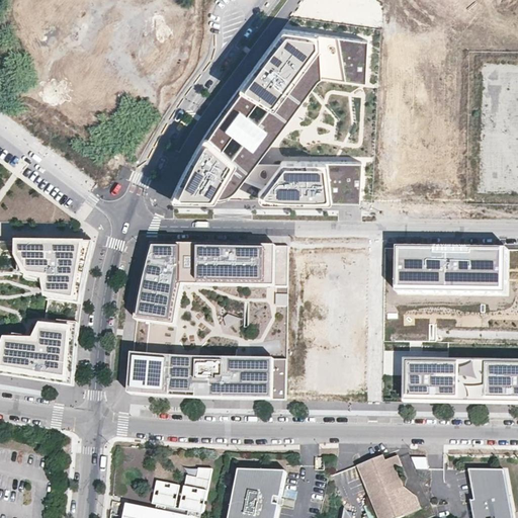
[(253,0),(182,0),(109,99),(155,133),(253,0)]
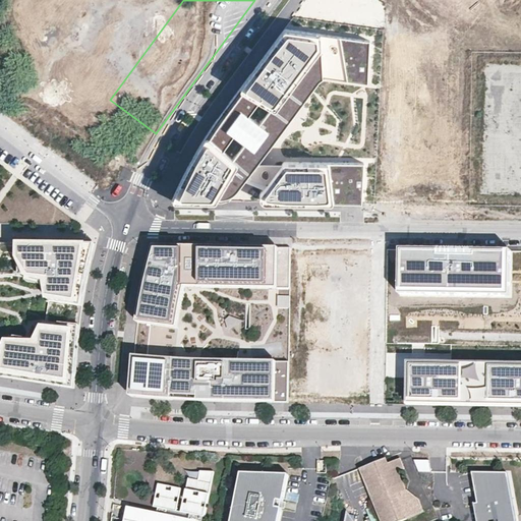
[(186,171),(172,200),(362,204),(363,163),(285,161),(277,173),(250,172),(258,161),(228,136),(288,58),(320,80),(323,77),(367,83),(369,41),(285,29),(226,107),(203,140),(186,171)]
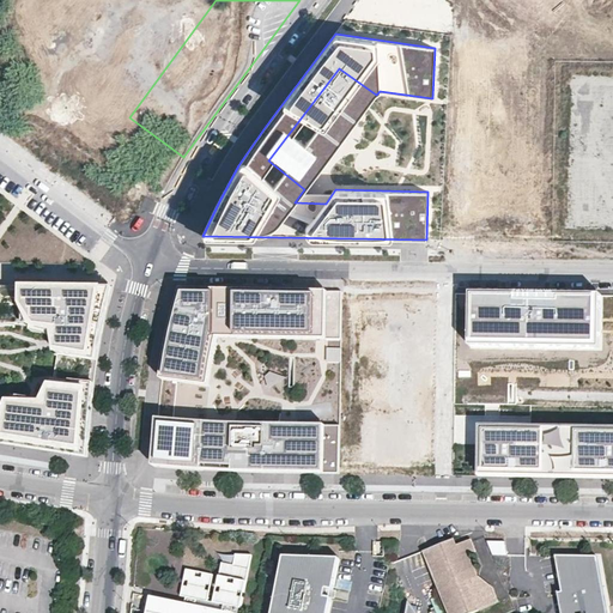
[(513,62),(529,70),(535,55),(520,48),(513,62)]
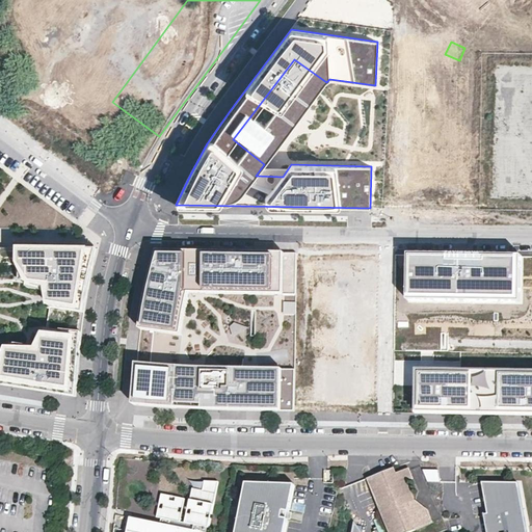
[(233,139),(264,164),(326,82),(294,59),(233,139)]
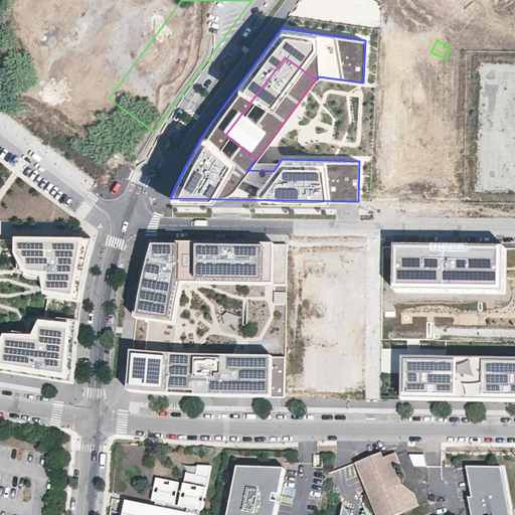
[(274,171),(282,159),(255,159),(247,170),(274,171)]
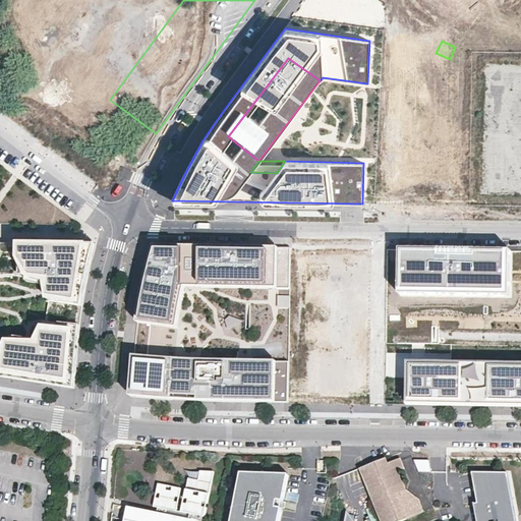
[(0,250),(52,252),(87,252),(79,305),(83,306),(85,297),(88,282),(93,262),(97,245),(0,243),(0,250)]
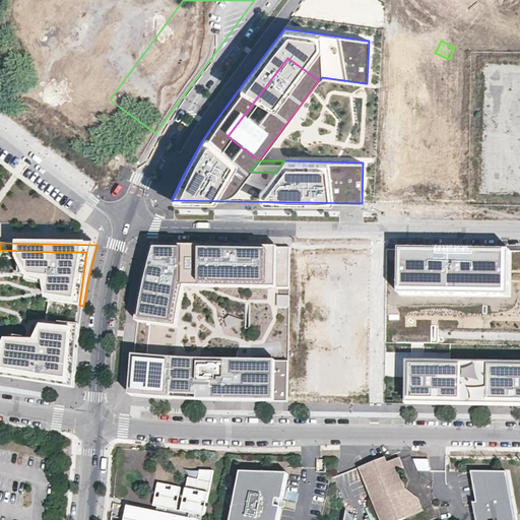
[(290,288),(290,248),(154,246),(144,283),(137,322),(178,329),(183,286),(290,288)]
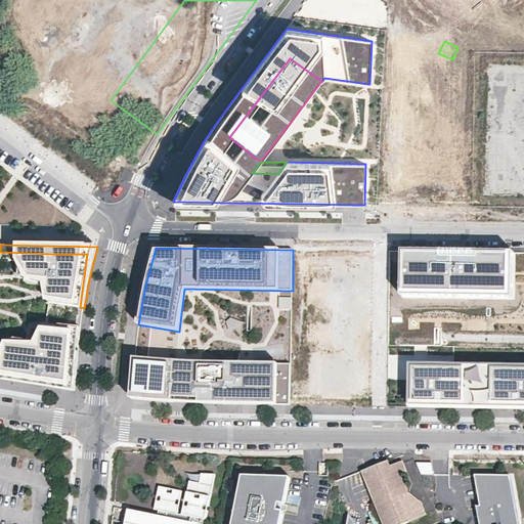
[(0,379),(76,391),(81,337),(84,308),(80,307),(87,254),(52,254),(0,252),(0,379)]
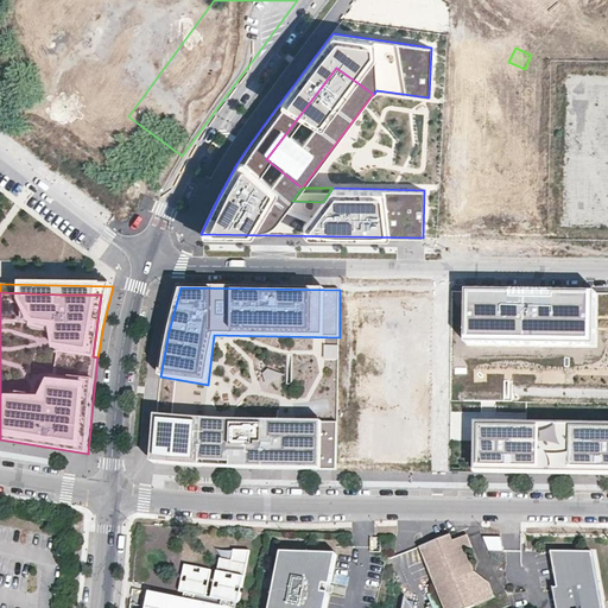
[(594,298),(467,296),(466,341),(593,343),(594,298)]
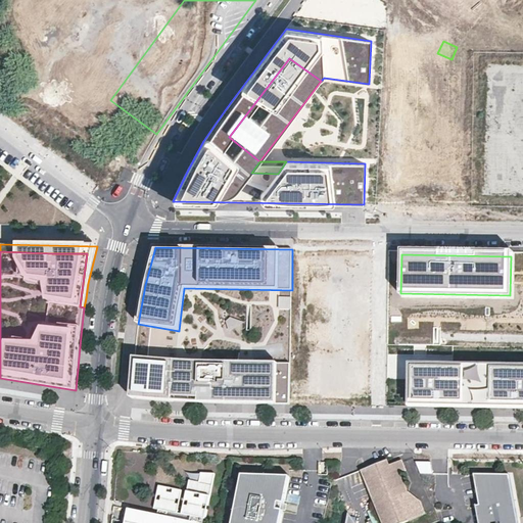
[(236,317),(226,323),(232,332),(242,326),(236,317)]
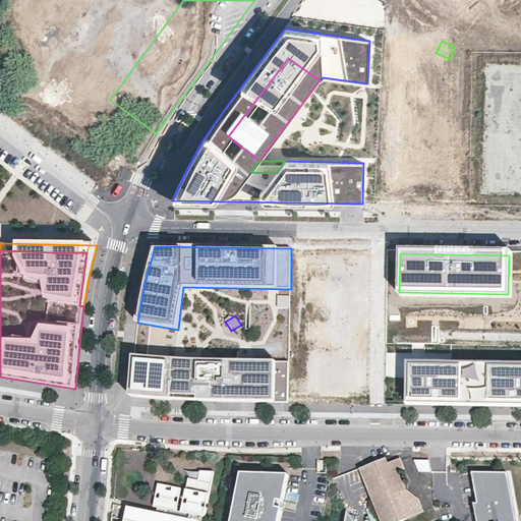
[(289,403),(289,362),(134,359),(131,397),(199,398),(199,401),(289,403)]
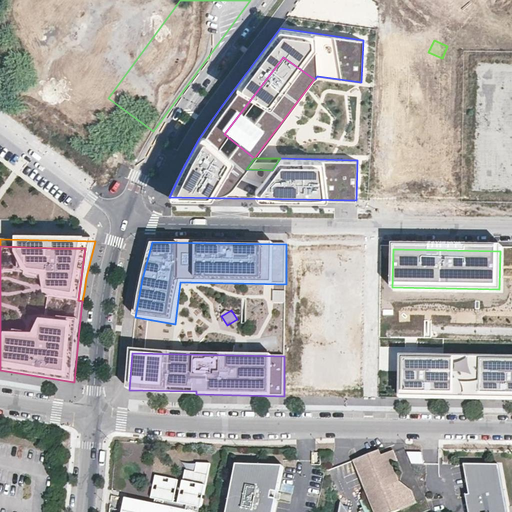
[(511,359),(403,358),(403,397),(511,399),(511,359)]
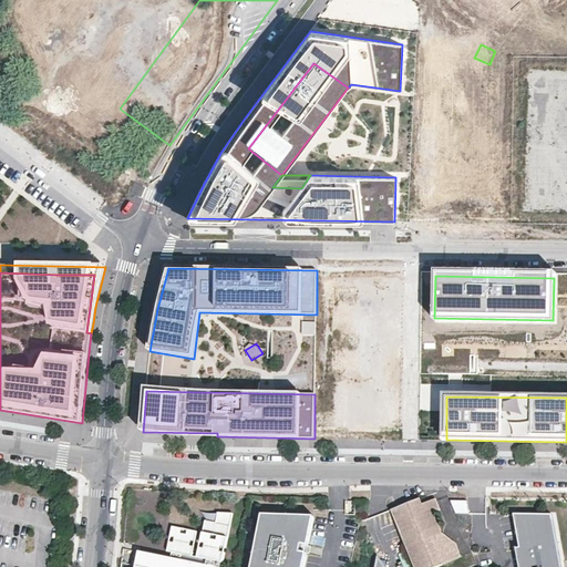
[(442,511),(436,498),(423,505),(421,500),(392,511),(415,566),(442,566),(443,566),(431,540),(446,534),(437,513),(442,511)]
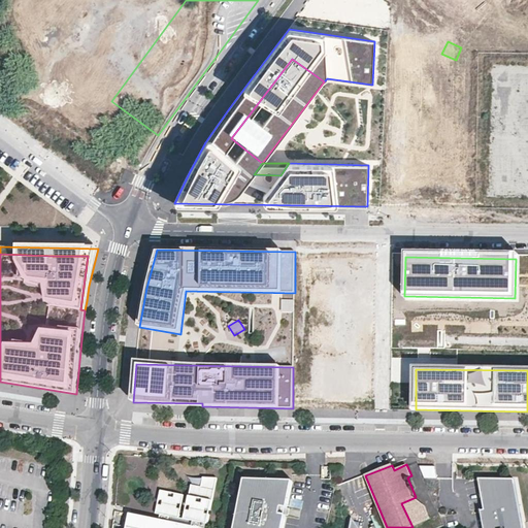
[(424,480),(437,480),(436,467),(423,468),(424,480)]
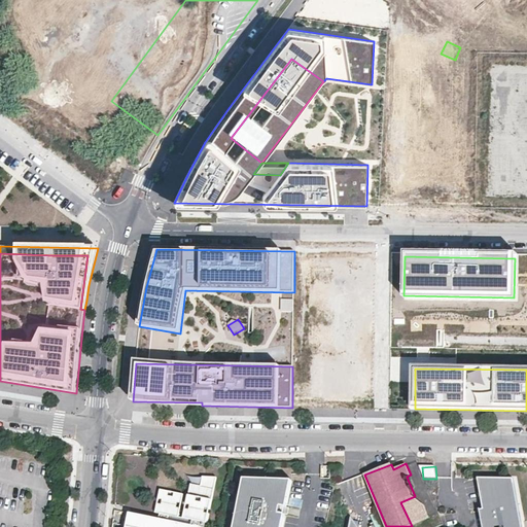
[(206,526),(216,480),(203,477),(201,486),(191,484),(184,518),(179,517),(183,494),(161,489),(155,513),(161,514),(160,519),(130,513),(127,526),(206,526)]
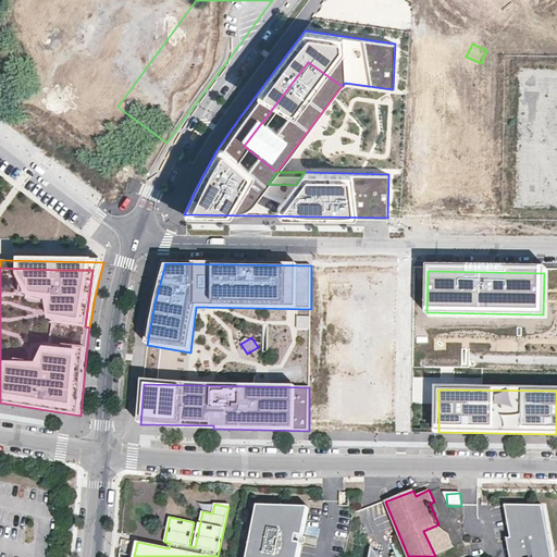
[(552,556),(543,506),(506,505),(511,539),(514,546),(509,547),(510,556),(552,556)]
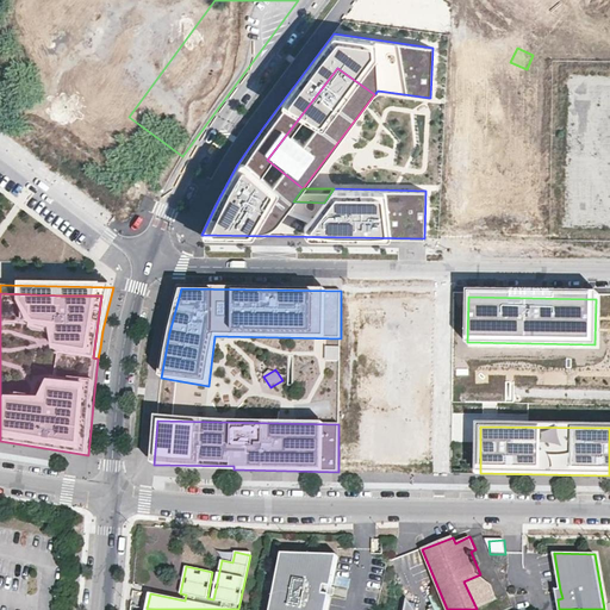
[(327,609),(331,590),(337,556),(281,554),(271,609),(327,609)]
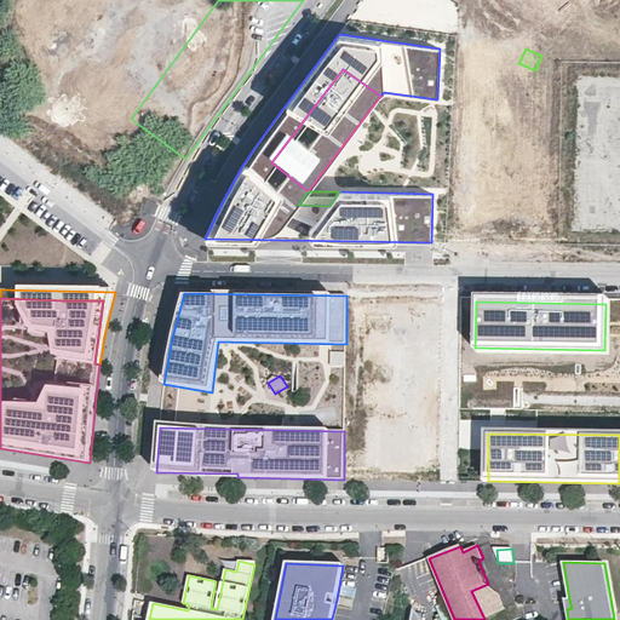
[(500,595),(488,584),(471,591),(484,619),(506,610),(500,595)]
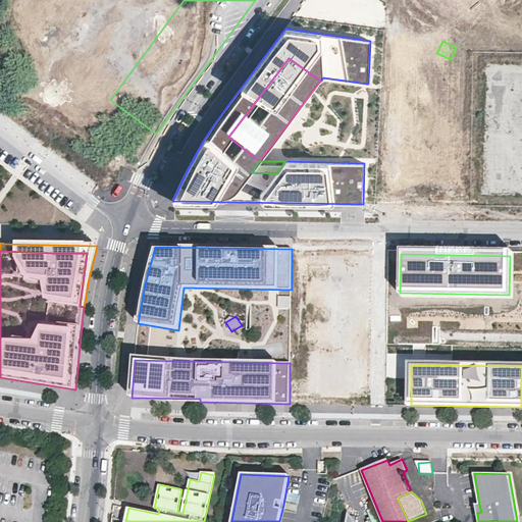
[(354,521),(348,512),(346,521),(354,521)]
